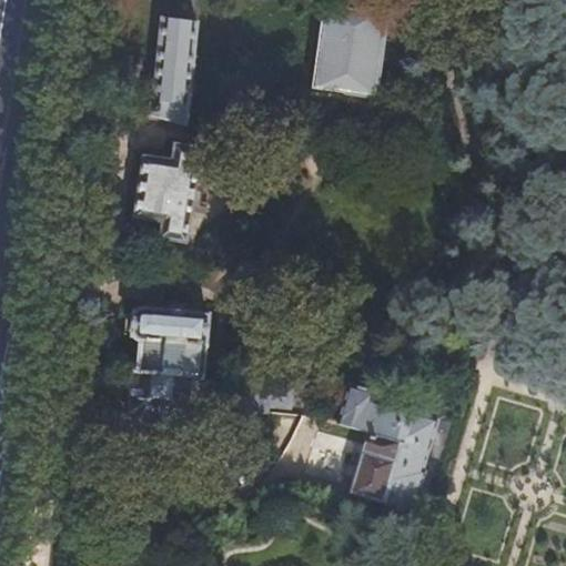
[(313,89),(320,89),(362,94),(370,97),(383,10),(357,6),(356,3),(354,1),(352,0),(349,0),(346,0),(344,2),(343,4),(342,8),(322,4),(315,54),(319,56),(313,89)]
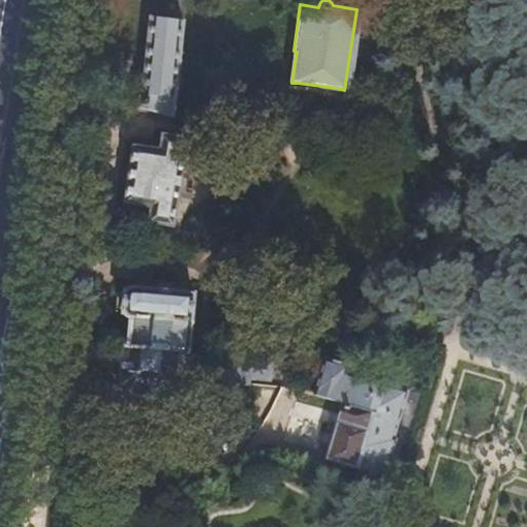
[(140,107),(173,117),(183,20),(149,16),(147,37),(141,94),(138,96),(137,102),(141,105),(140,107)]
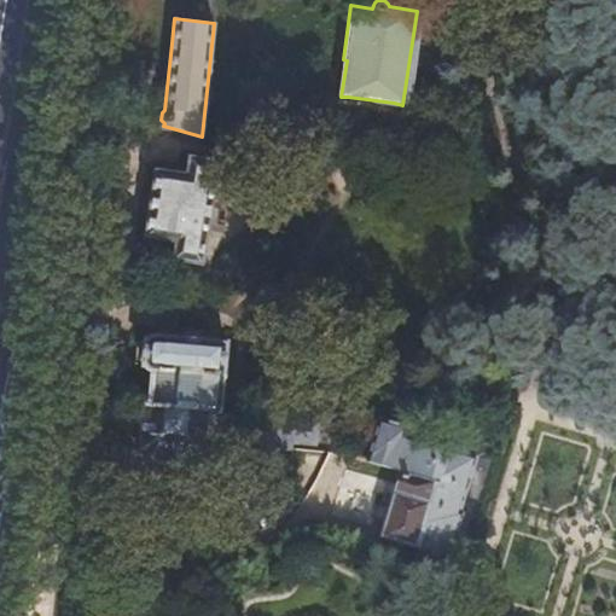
[(152,170),(143,237),(173,242),(170,260),(202,265),(219,162),(187,157),(185,175),(152,170)]
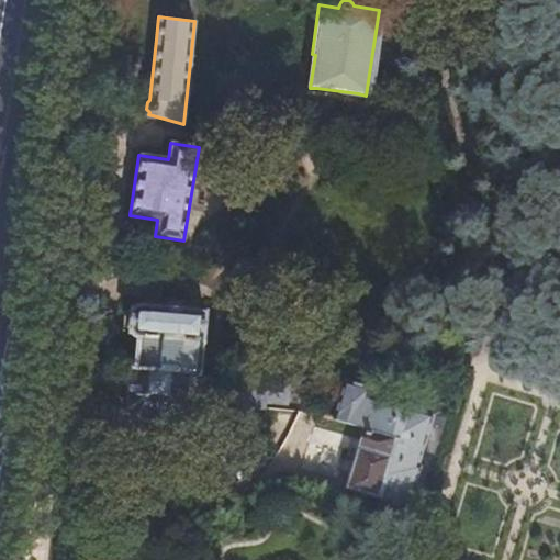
[(194,373),(203,373),(209,311),(134,304),(131,340),(138,340),(136,368),(194,373)]
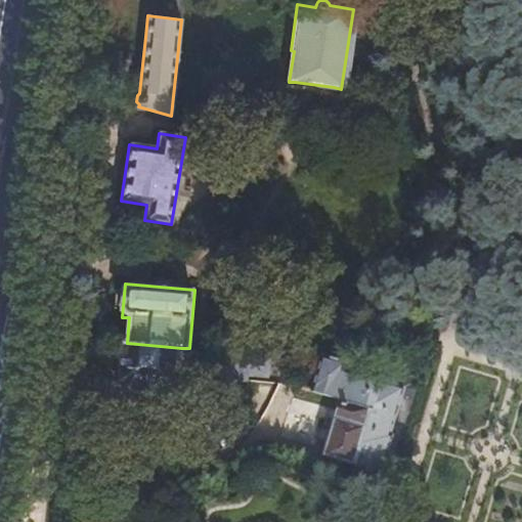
[(252,371),(262,374),(263,361),(268,362),(269,351),(265,350),(266,341),(254,340),(253,348),(215,344),(214,350),(257,353),(252,371)]
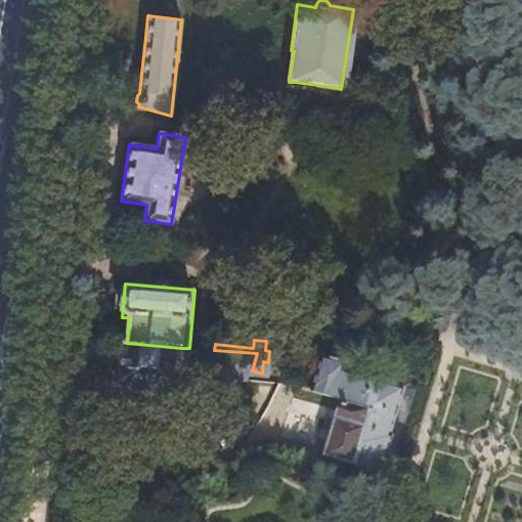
[(127,343),(119,342),(115,386),(123,394),(177,398),(181,348),(127,343)]
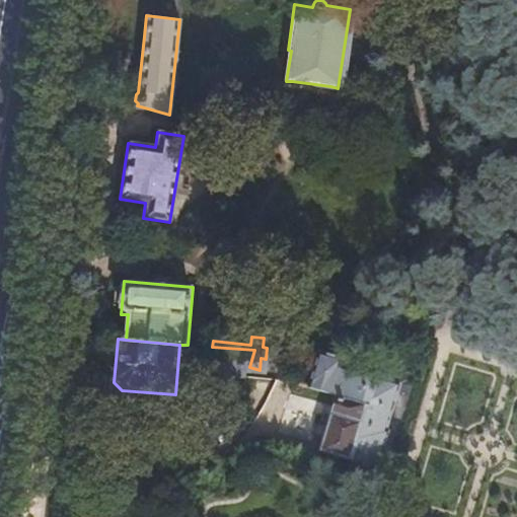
[(259,373),(260,370),(249,367),(254,350),(212,347),(208,373),(247,378),(248,372),(259,373)]
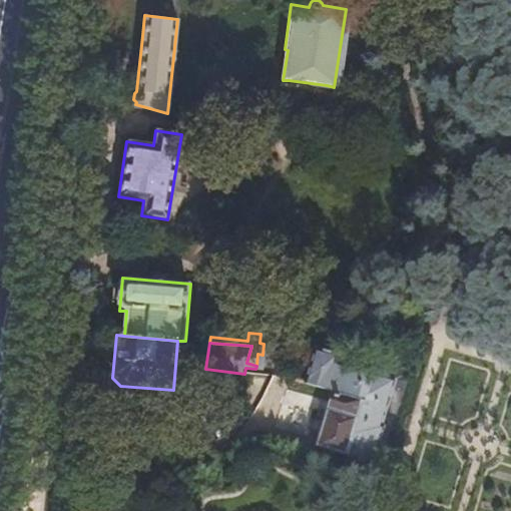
[(345,454),(340,471),(365,478),(370,462),(372,462),(382,427),(380,426),(388,397),(393,380),(334,362),(336,355),(313,348),(303,380),(332,389),(362,398),(345,454)]
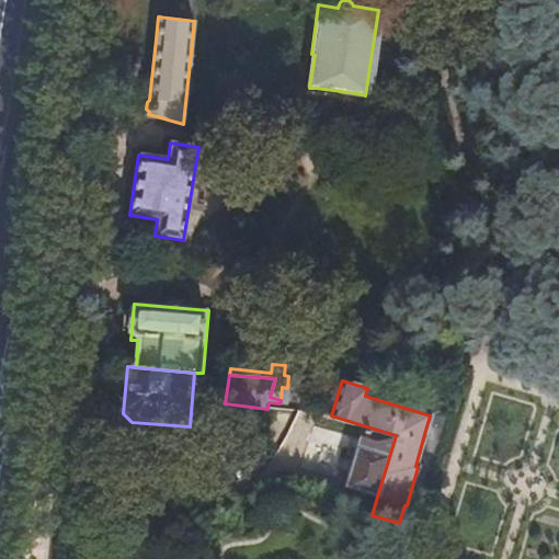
[(344,487),(377,497),(396,435),(363,425),(344,487)]
